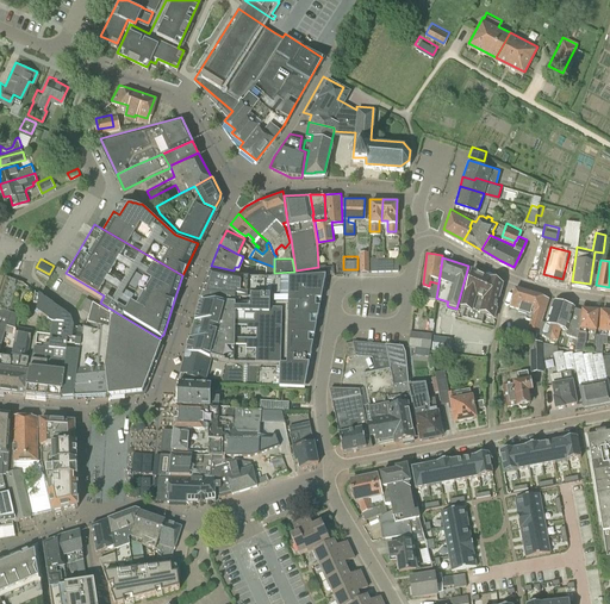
[(484,293),(490,275),(472,267),(461,303),(465,304),(461,313),(468,315),(474,297),(478,298),(480,292),(484,293)]
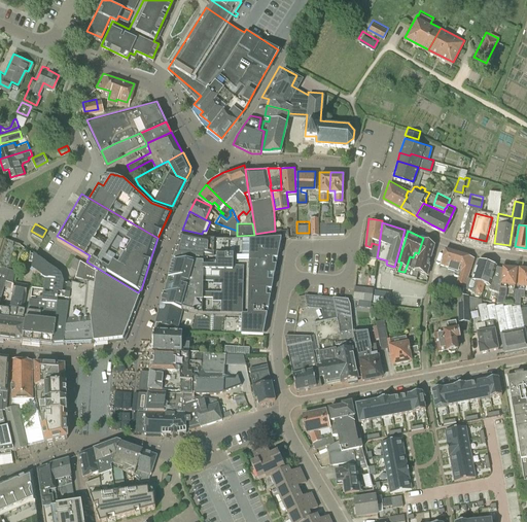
[(182,233),(175,254),(207,256),(207,254),(212,254),(214,236),(209,236),(208,238),(182,233)]
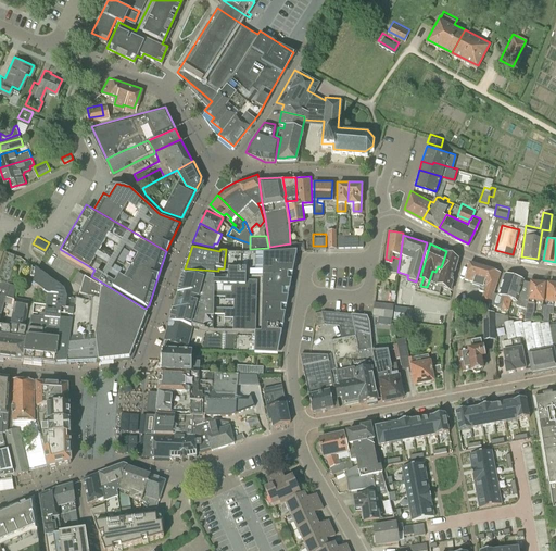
[(4,248),(0,260),(0,277),(8,280),(16,252),(4,248)]
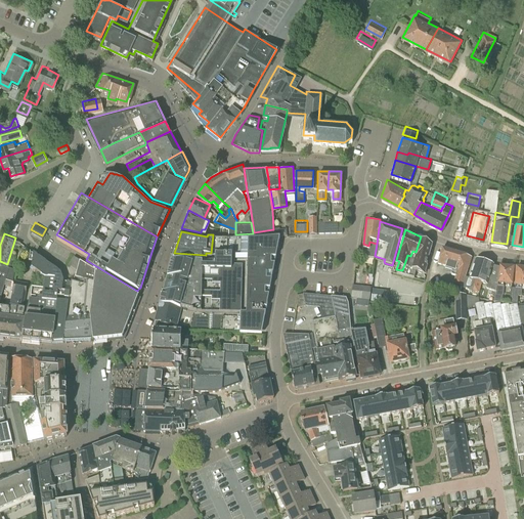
[(261,331),(279,233),(273,233),(262,234),(253,234),(247,234),(246,309),(239,309),(239,311),(239,330),(261,331)]
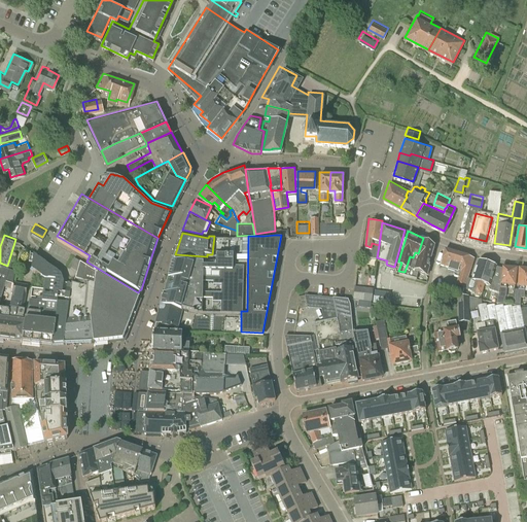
[(198,312),(241,313),(241,311),(247,311),(248,236),(214,236),(212,254),(212,256),(216,256),(216,261),(174,258),(172,258),(168,275),(164,290),(163,293),(162,293),(161,299),(160,303),(182,309),(182,308),(198,312)]
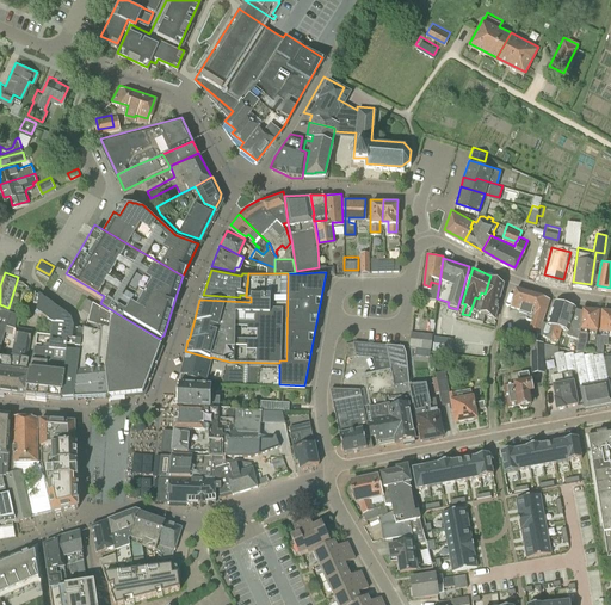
[(469,315),(482,320),(485,312),(493,315),(498,306),(497,304),(503,282),(491,276),(485,294),(481,292),(479,298),(475,297),(469,315)]
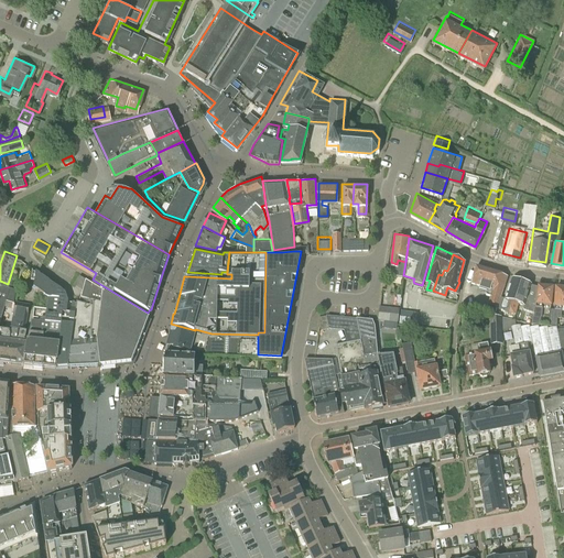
[(498,303),(507,272),(476,262),(472,280),(487,284),(485,290),(490,291),(488,299),(485,308),(494,312),(497,302),(498,303)]
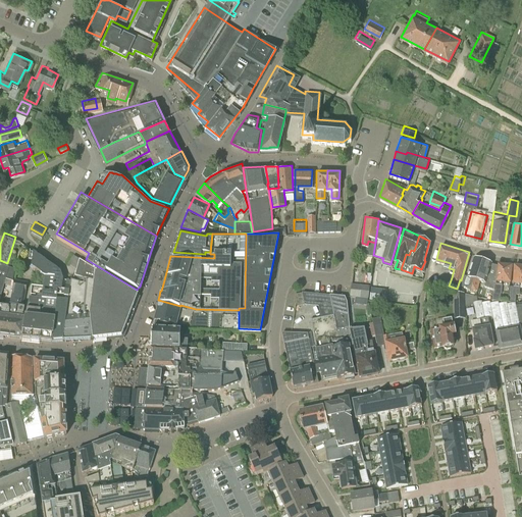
[(34,248),(34,249),(32,262),(45,271),(60,267),(34,248)]
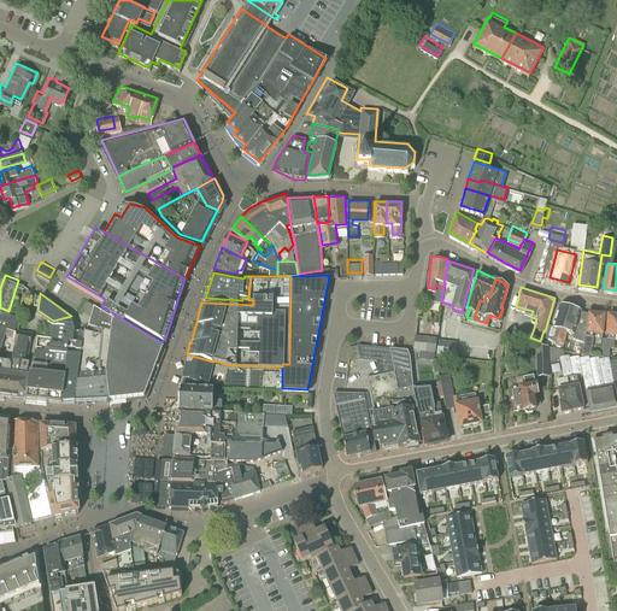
[(563,327),(570,304),(560,300),(548,335),(556,338),(559,327),(563,327)]
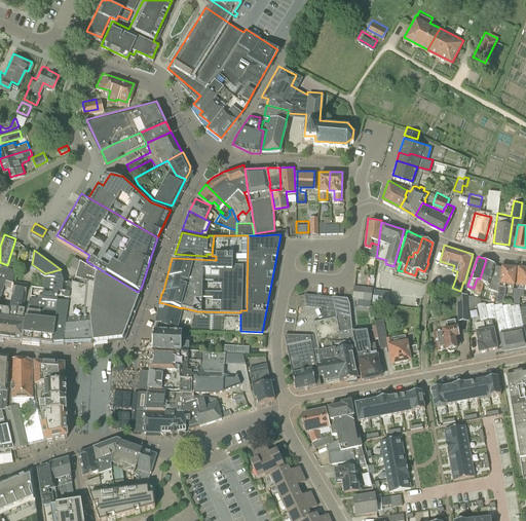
[(77,268),(75,273),(94,278),(89,312),(92,338),(94,338),(122,335),(139,293),(138,292),(86,261),(80,257),(77,267),(77,268)]
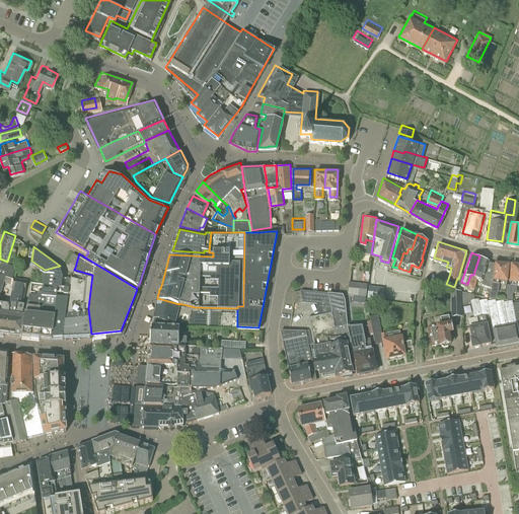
[(493,278),(494,261),(489,260),(489,259),(479,255),(473,275),(470,275),(467,284),(473,286),(476,277),(480,278),(480,279),(482,282),(491,285),(491,287),(493,278)]
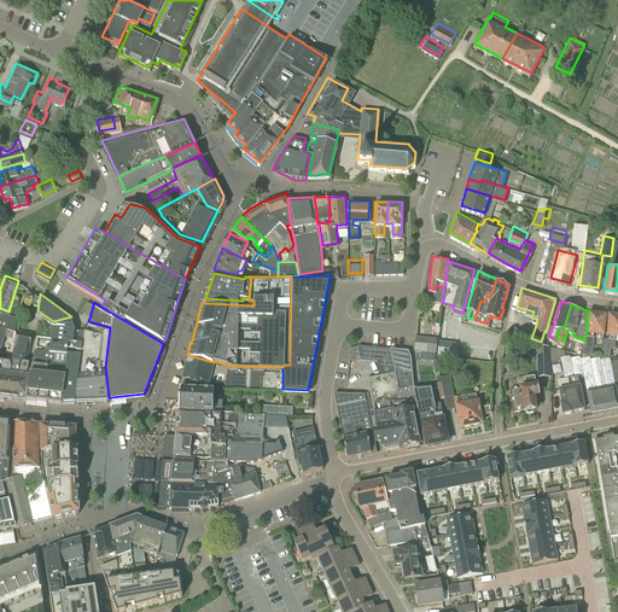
[(0,392),(24,396),(29,372),(28,371),(29,360),(28,359),(33,330),(17,327),(11,360),(0,357),(0,347),(7,322),(16,325),(18,314),(9,312),(0,308),(0,392)]
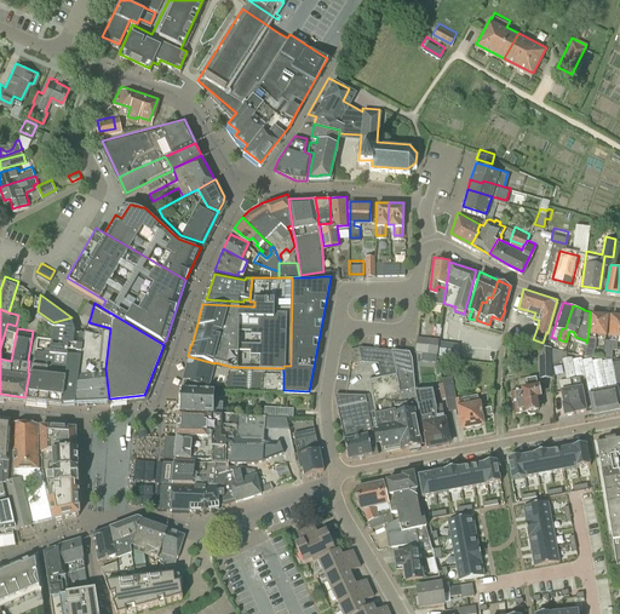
[(589,332),(586,343),(595,344),(596,332),(606,332),(607,311),(591,310),(590,311),(589,332)]
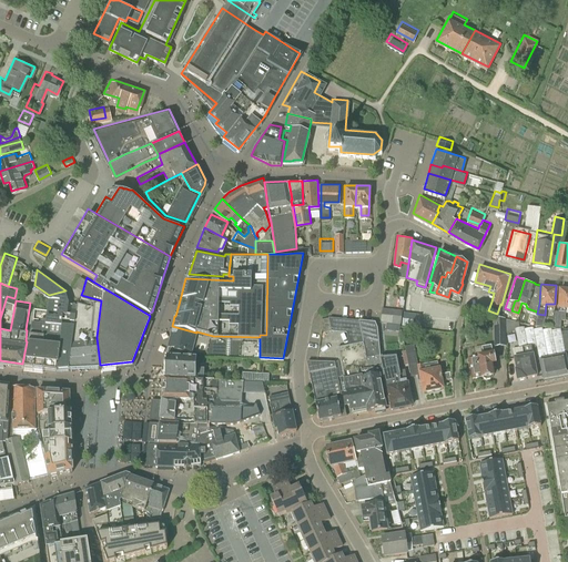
[(567,304),(567,286),(559,286),(558,308),(554,308),(553,325),(560,325),(561,316),(564,316),(565,304),(567,304)]
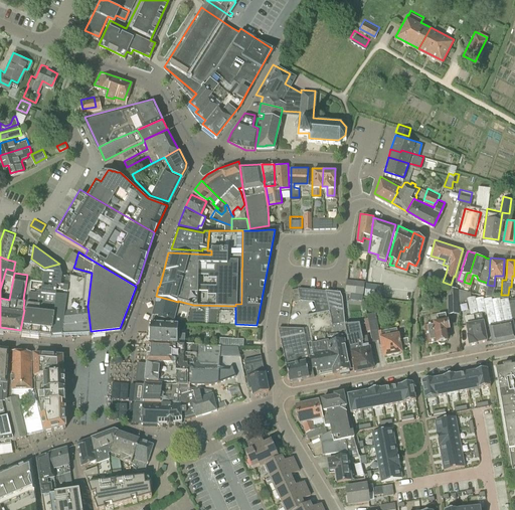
[(28,289),(24,310),(20,330),(28,331),(51,334),(51,331),(61,331),(69,274),(62,273),(59,264),(44,268),(42,284),(40,291),(28,289)]
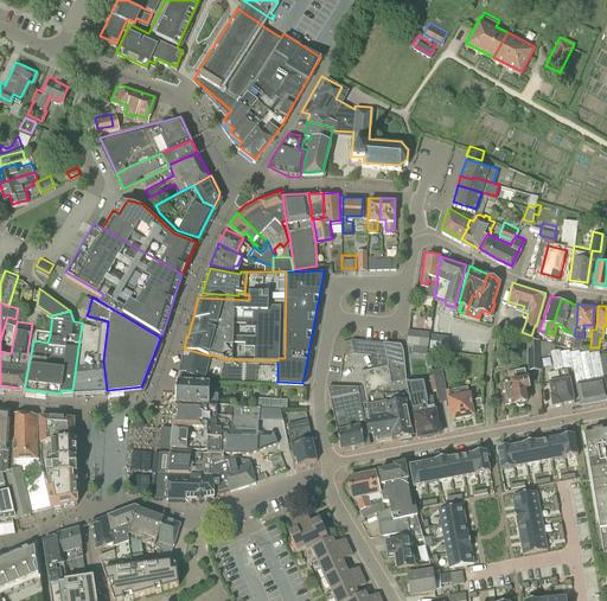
[(72,390),(72,392),(74,392),(107,390),(103,360),(108,321),(87,315),(84,314),(82,323),(72,390)]
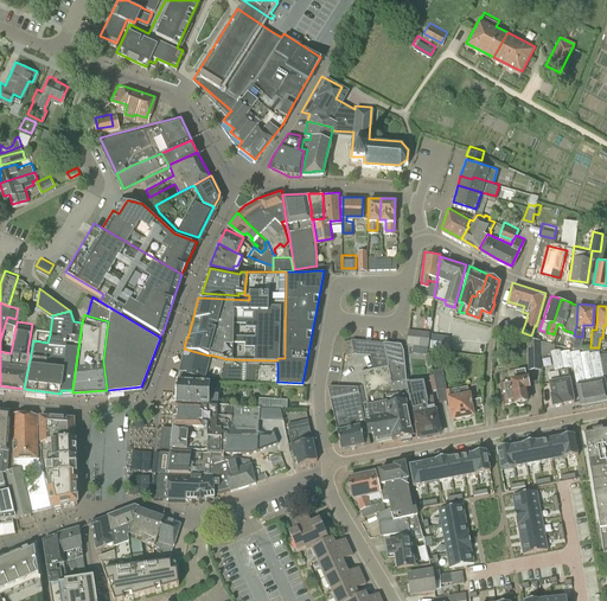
[(428,343),(430,328),(408,325),(407,340),(428,343)]
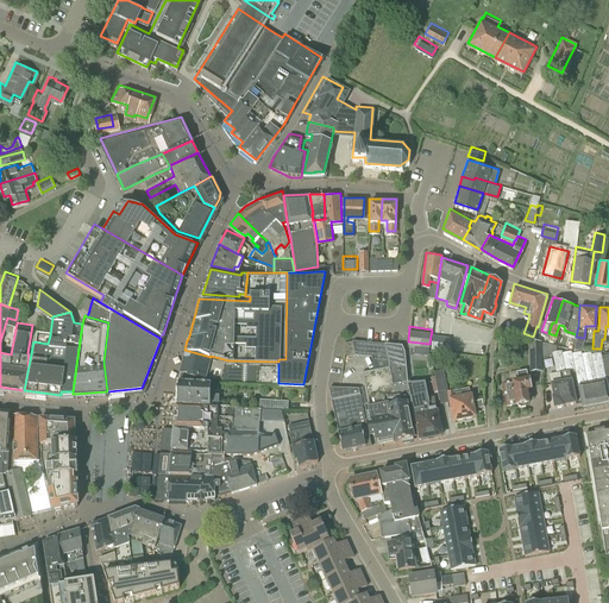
[(449,347),(450,333),(432,332),(431,346),(449,347)]
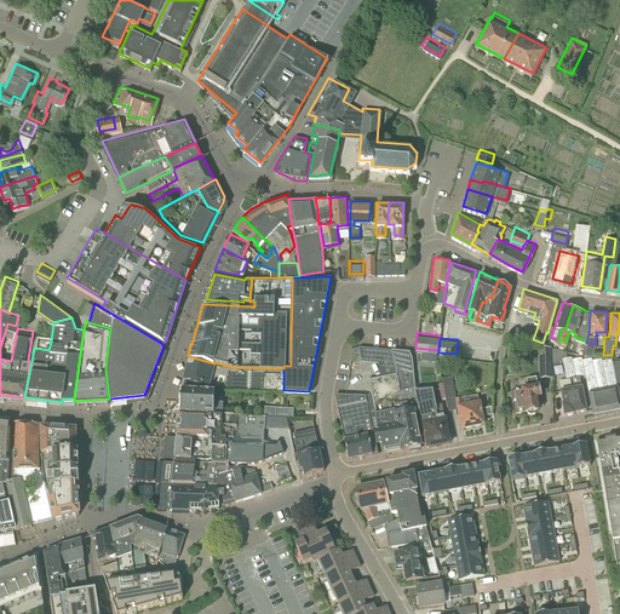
[(352,360),(362,357),(359,343),(350,345),(352,360)]
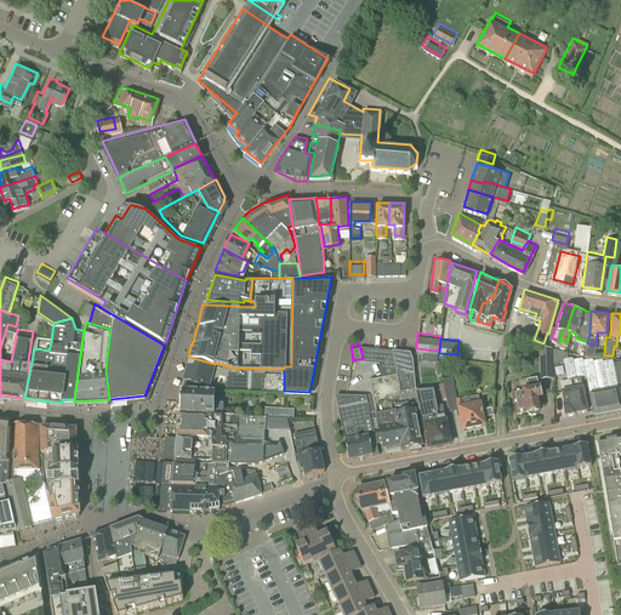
[(540,375),(553,375),(552,345),(539,345),(540,375)]
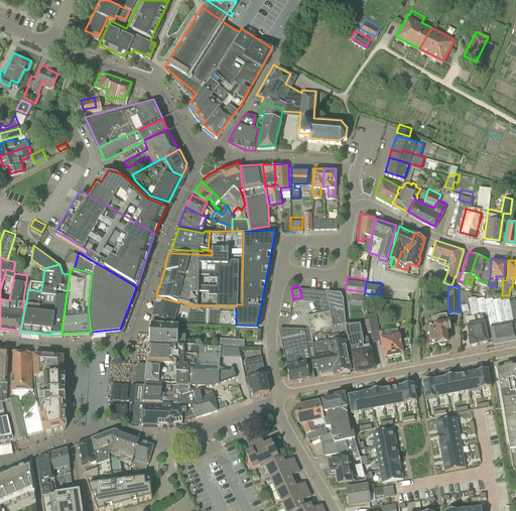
[(346,322),(344,295),(342,290),(327,288),(331,309),(334,326),(326,328),(328,336),(330,343),(329,343),(334,368),(334,370),(350,367),(345,340),(349,339),(346,323),(346,322)]
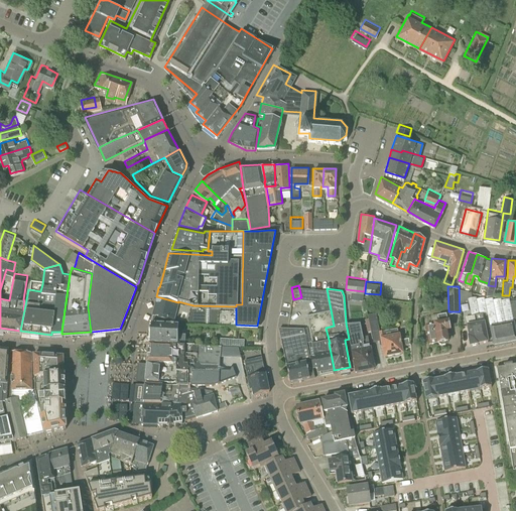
[(515,337),(515,334),(512,315),(508,298),(508,296),(501,298),(501,295),(493,296),(492,295),(485,296),(484,294),(476,296),(476,294),(468,295),(471,311),(476,310),(482,309),(486,308),(493,343),(515,337)]
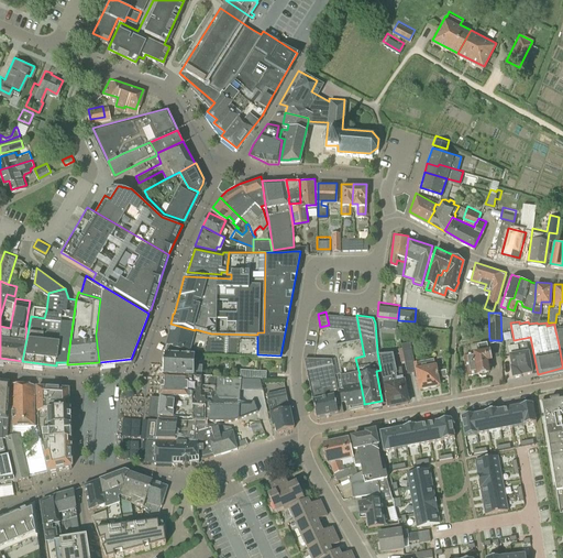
[(195,330),(170,324),(170,326),(164,350),(189,351),(195,330)]
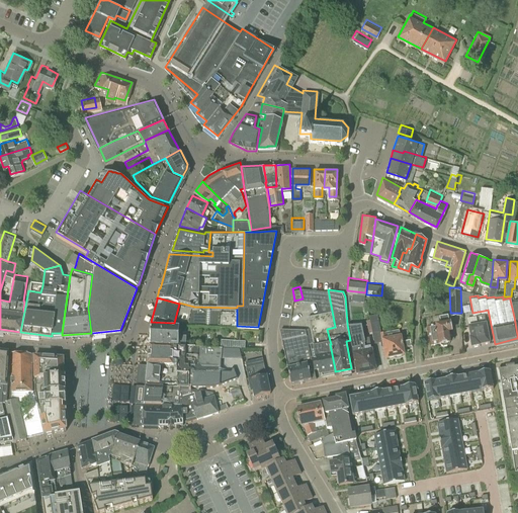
[(321,372),(335,369),(330,344),(331,344),(329,337),(327,329),(335,327),(332,311),(308,315),(313,341),(311,341),(316,366),(319,366),(321,372)]
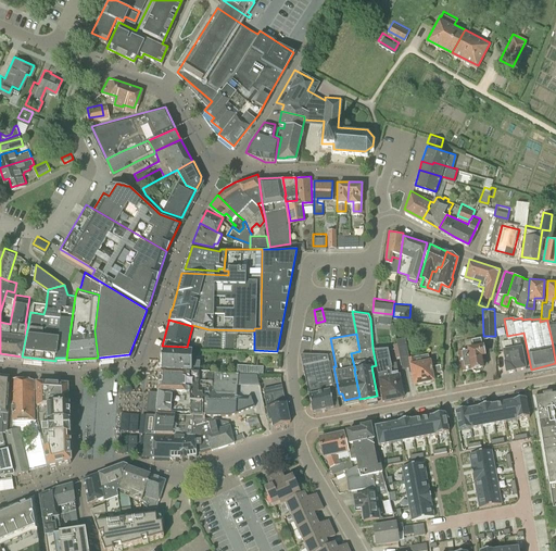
[(515,366),(526,365),(519,334),(513,335),(515,346),(503,348),(505,360),(504,360),(506,370),(515,367),(515,366)]
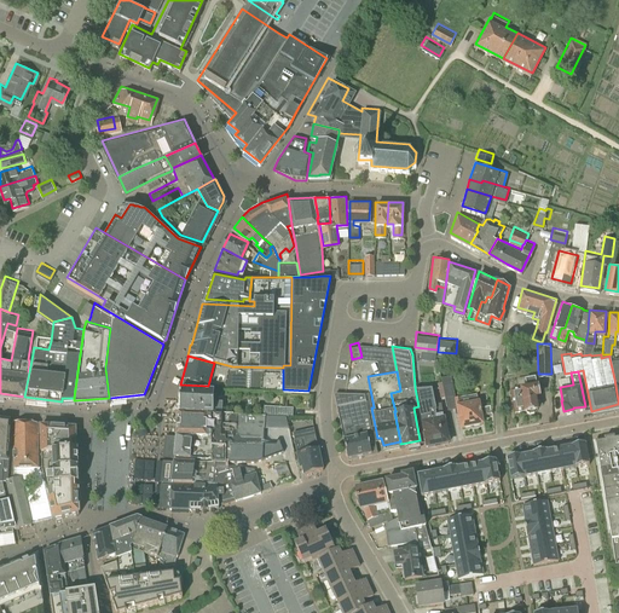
[(444,393),(455,391),(451,372),(440,375),(444,393)]
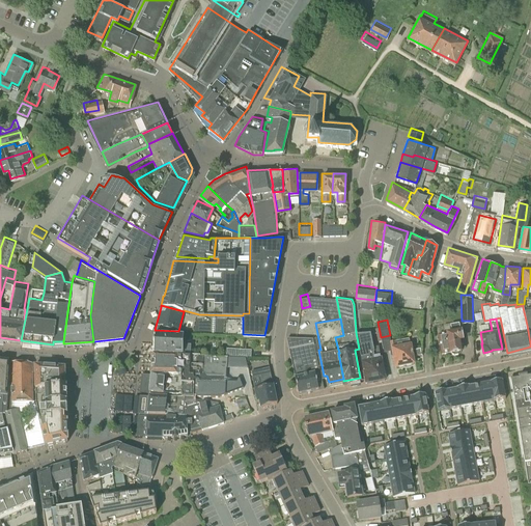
[(457,351),(459,349),(462,348),(460,341),(463,340),(459,321),(450,322),(451,330),(438,332),(442,351),(450,350),(451,350),(454,352),(457,351)]
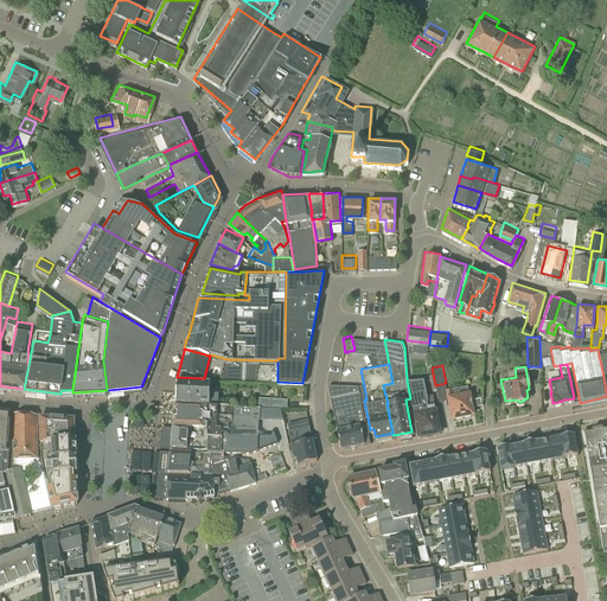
[(407,379),(410,398),(415,423),(416,422),(419,434),(440,430),(435,408),(428,409),(427,400),(428,400),(423,377),(407,378),(407,379)]
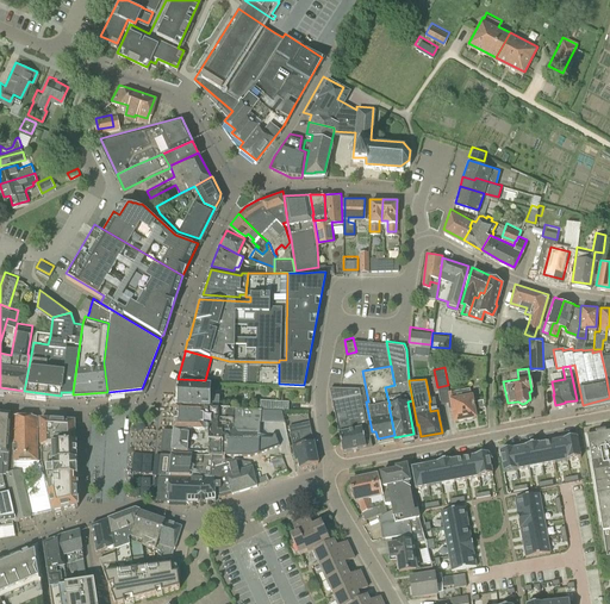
[(175,403),(219,404),(219,393),(210,393),(211,383),(178,380),(175,403)]
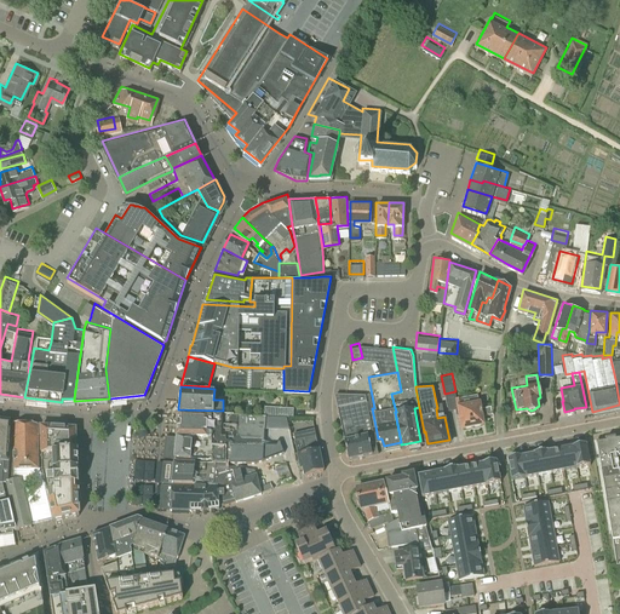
[(480,405),(478,400),(477,391),(454,396),(457,412),(460,412),(463,425),(472,423),(472,424),(476,424),(475,423),(483,420),(481,412),(492,411),(491,402),(480,405)]
